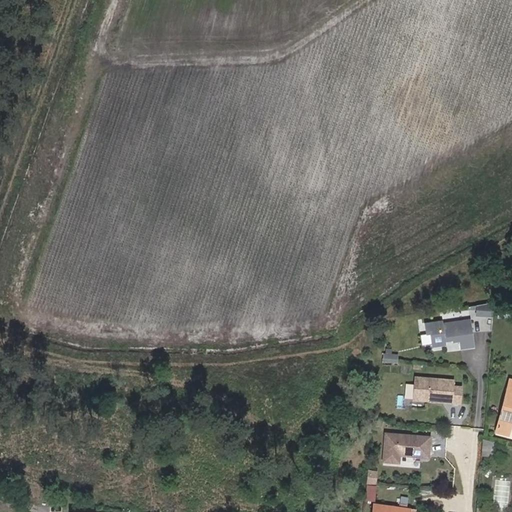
[(477,307),(476,314),(492,315),(493,302),(477,305),(477,307)]
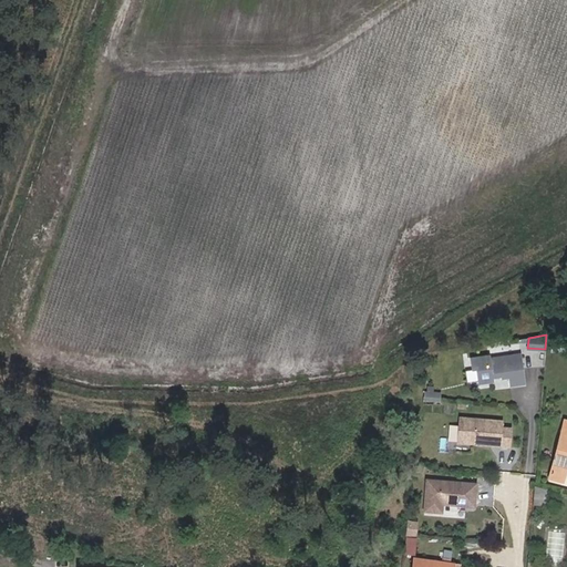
[(478,369),(482,383),(494,381),(494,377),(502,375),(503,378),(509,377),(511,385),(524,383),(519,354),(491,359),(491,357),(473,360),(474,370),(478,369)]
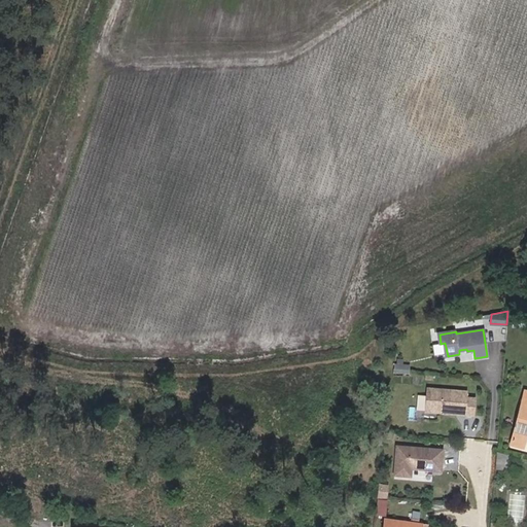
[(410,365),(393,364),(393,372),(409,373),(410,365)]
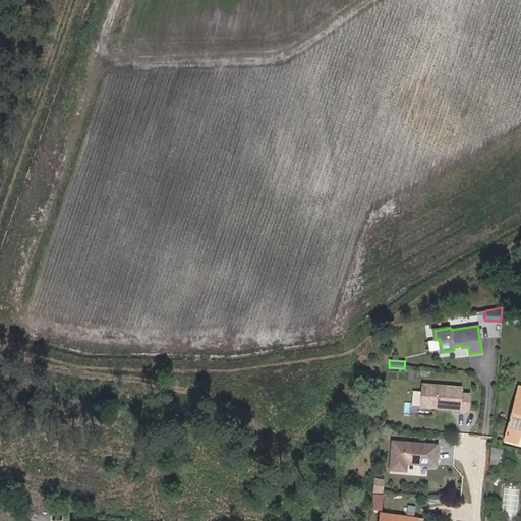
[(461,387),(422,384),(420,406),(433,407),(435,405),(438,405),(438,407),(468,410),(469,393),(461,393),(461,387)]
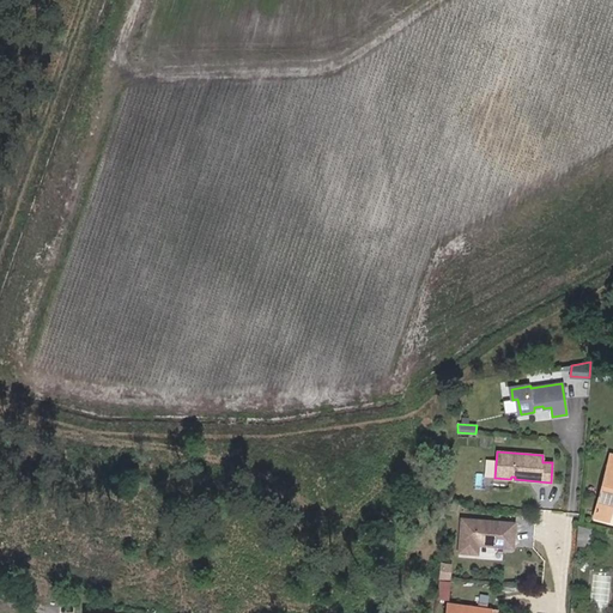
[(598,509),(611,513),(612,504),(612,454),(598,509)]
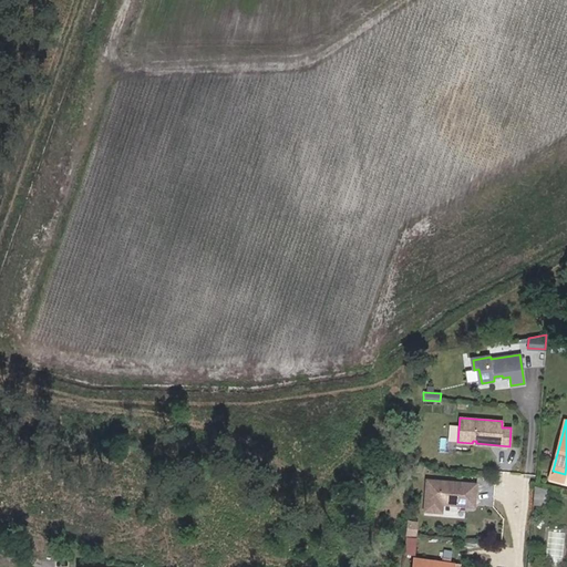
[(565,474),(553,471),(552,476),(564,480),(565,474)]
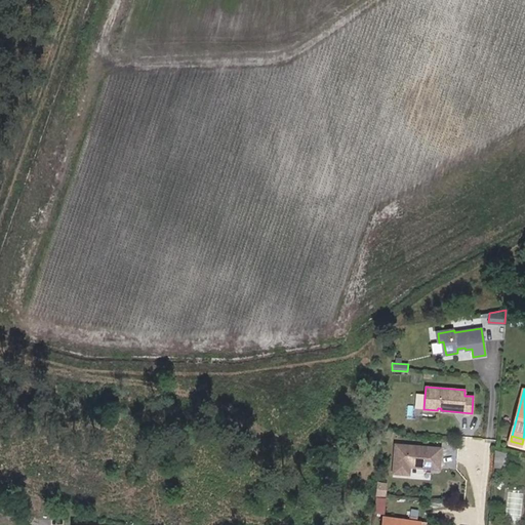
[(440,448),(395,444),(393,473),(408,474),(409,467),(439,469),(440,448)]
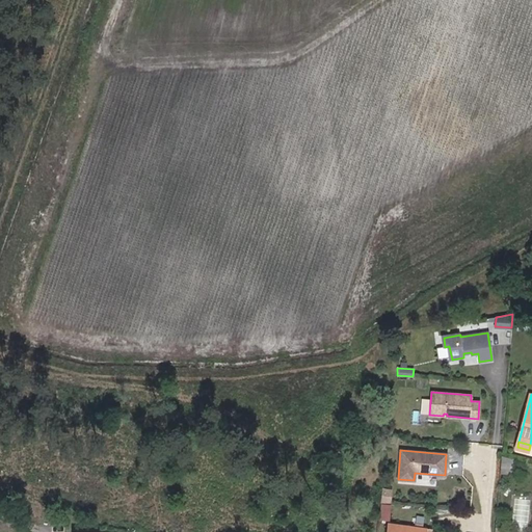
[(513,458),(501,455),(500,473),(511,474),(513,458)]
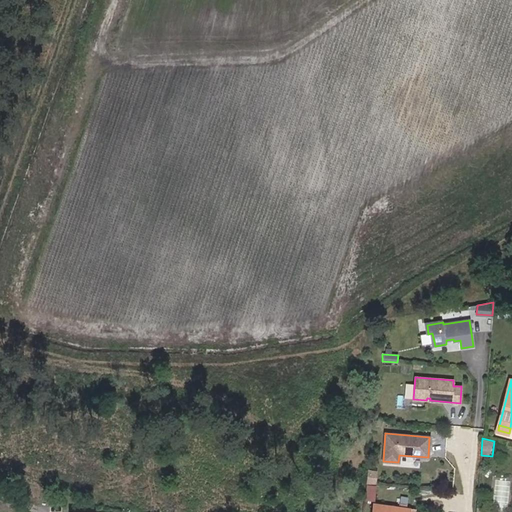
[(377,475),(378,470),(369,469),(367,499),(376,499),(378,481),(370,480),(371,474),(377,475)]
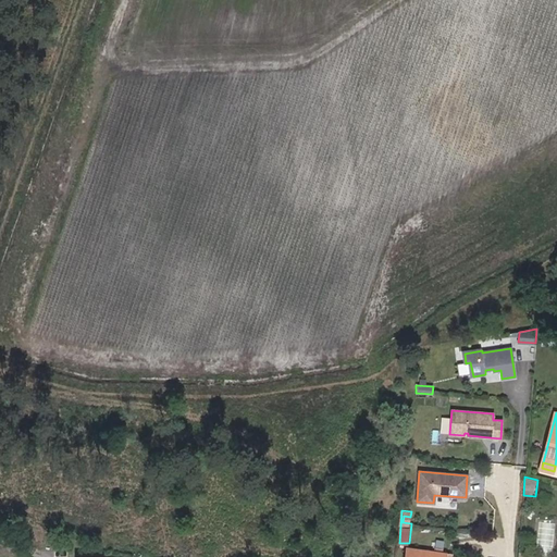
[(519,545),(518,556),(530,556),(531,546),(519,545)]
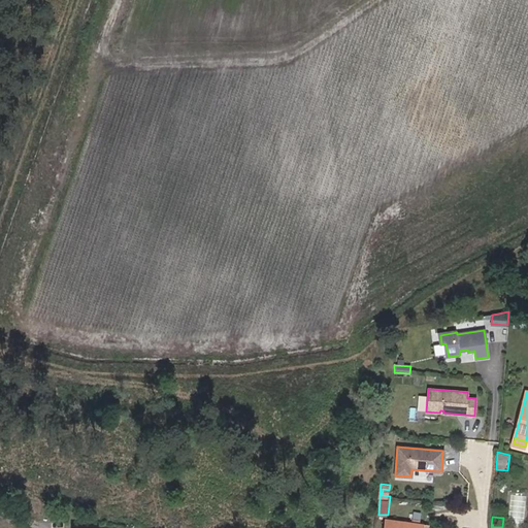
All buildings are outlined.
